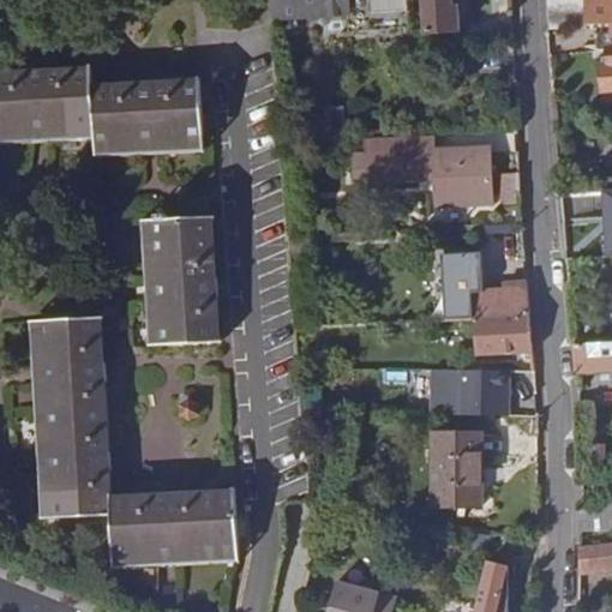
[(270,0),(273,21),(348,16),(348,28),(365,28),(363,0),(351,0),(349,0),(348,0),(270,0)]
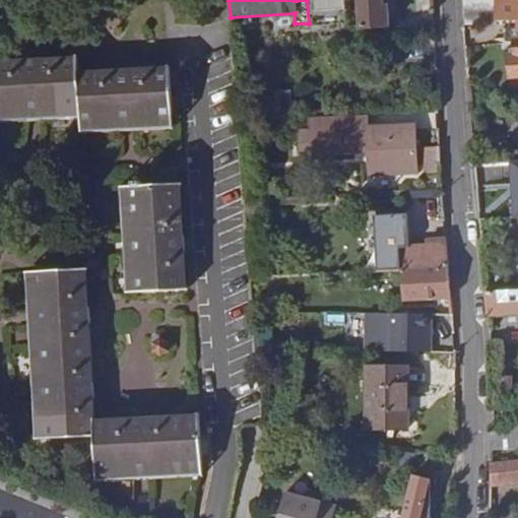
[(382,8),(381,0),(358,0),(360,29),(348,29),(349,41),(387,39),(386,8),(382,8)]
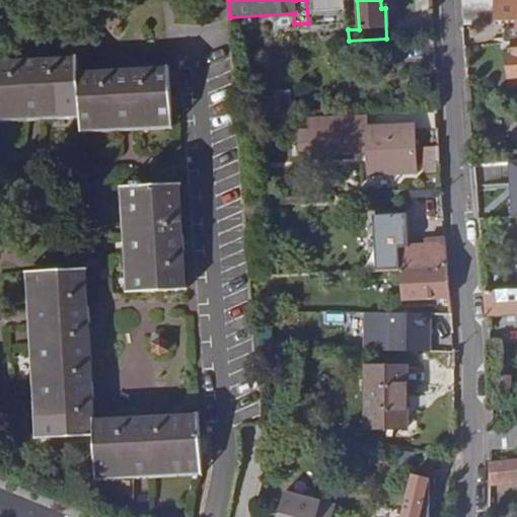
[(516,21),(516,0),(462,0),(463,7),(490,6),(492,22),(516,21)]
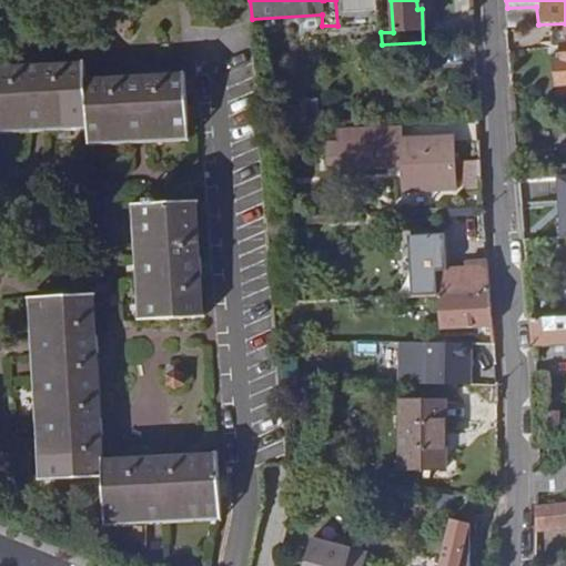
[(507,8),(507,26),(538,24),(536,7),(507,8)]
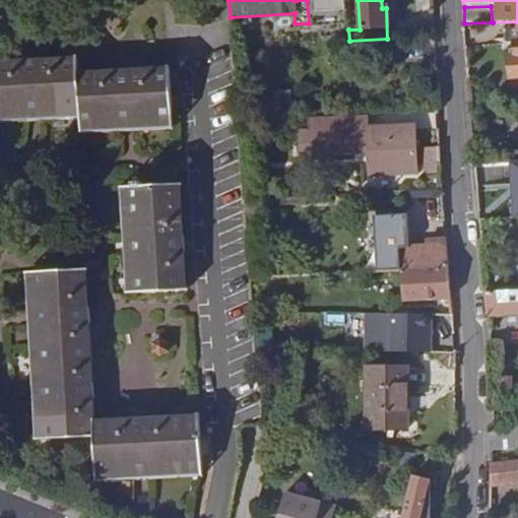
[(517,21),(517,40),(517,41),(511,42),(513,55),(506,56),(508,74),(509,76),(509,87),(517,87),(517,21)]
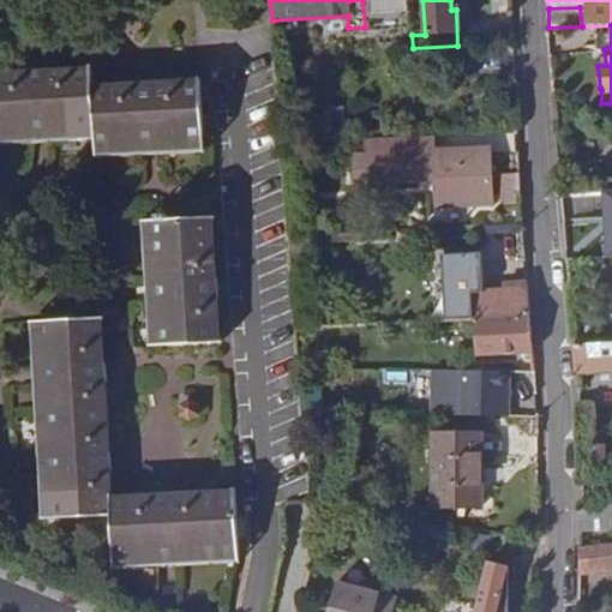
[(207,143),(201,79),(94,88),(94,70),(0,76),(0,138),(96,131),(97,150),(207,143)]
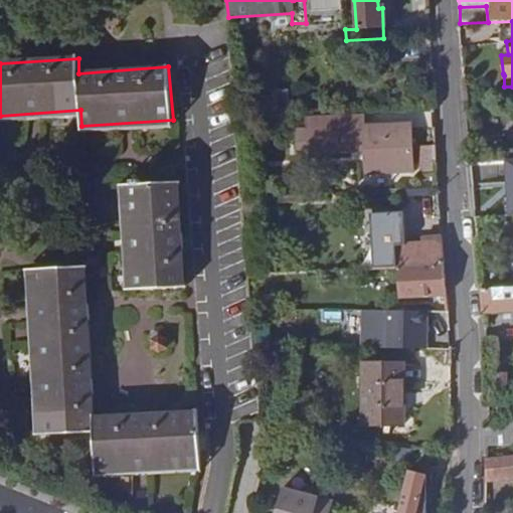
[(364,115),(308,118),(308,131),(297,131),(299,154),(365,151),(366,171),(410,170),(408,126),(365,128),(364,115)]
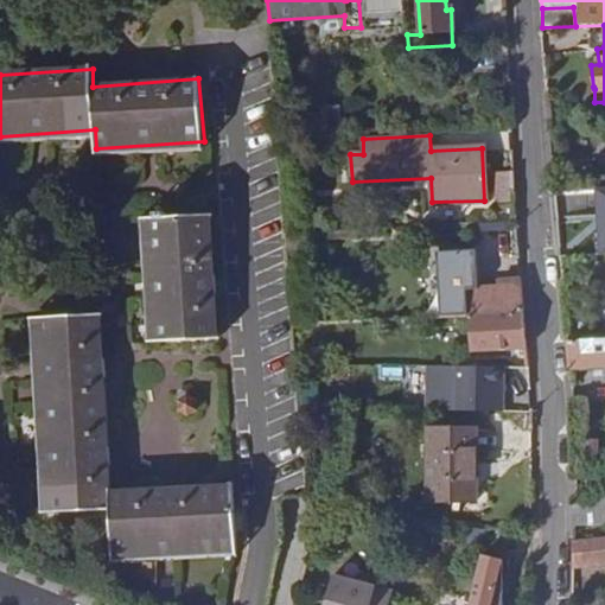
[(496,208),(514,207),(513,172),(494,173),(496,208)]
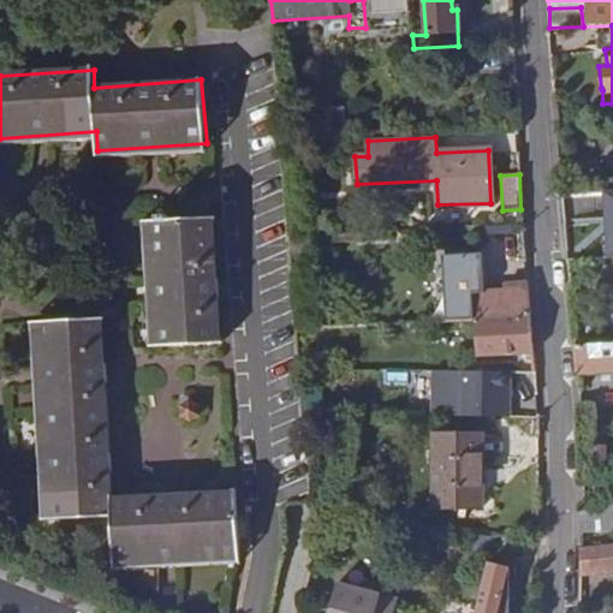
[(213,215),(150,218),(158,344),(220,340),(213,215)]
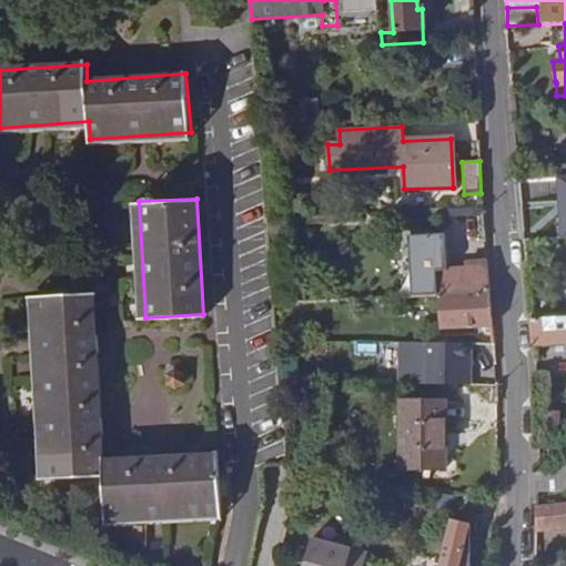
[(492,293),(488,262),(458,263),(461,270),(436,270),(433,235),(397,238),(402,297),(437,295),(492,293)]
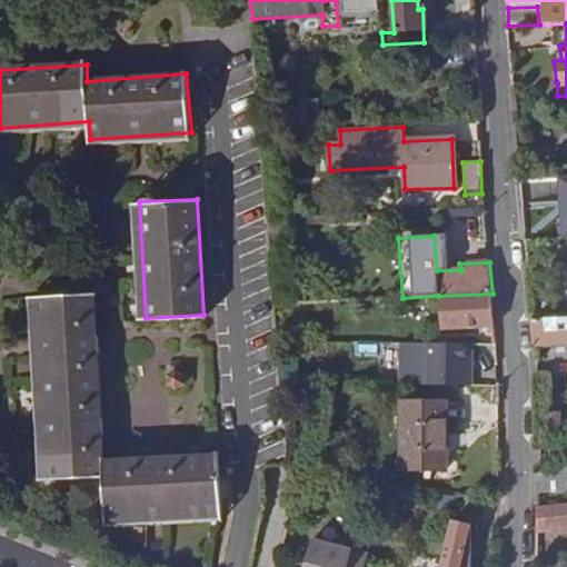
[(100,468),(93,285),(35,286),(41,485),(101,484),(103,527),(220,519),(216,459),(100,468)]
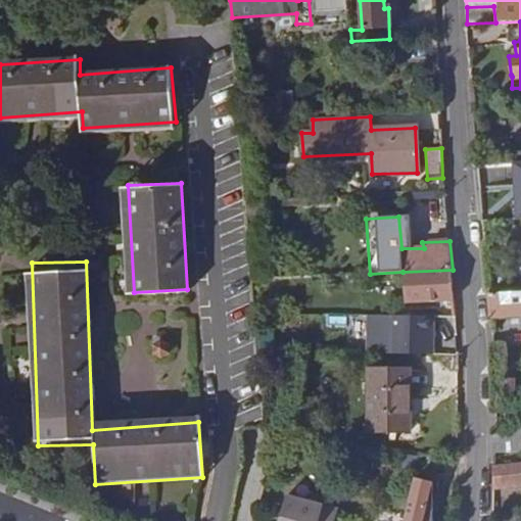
[(405,302),(455,299),(453,270),(403,272),(405,302)]
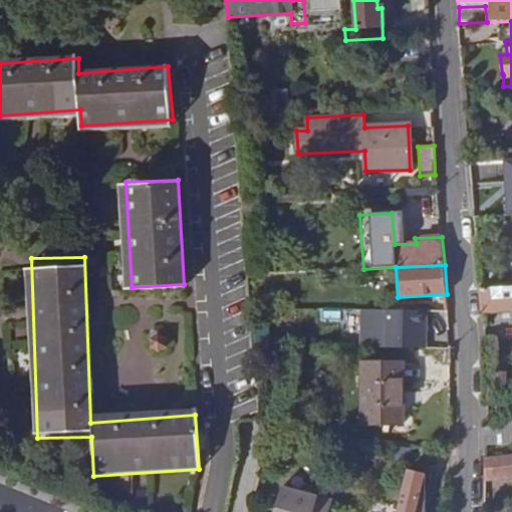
[(511,288),(478,290),(480,313),(511,311),(511,288)]
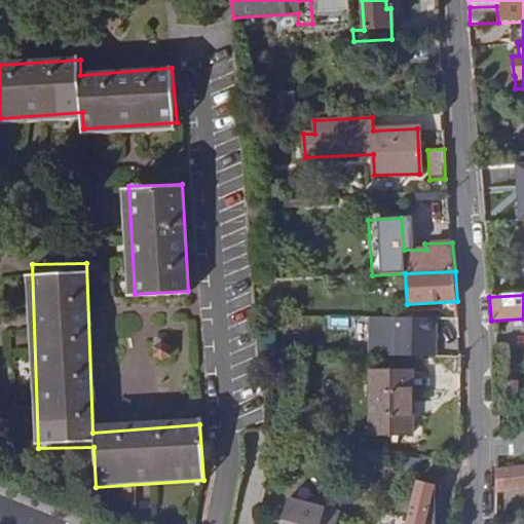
[(369,354),(437,354),(437,319),(370,316),(369,354)]
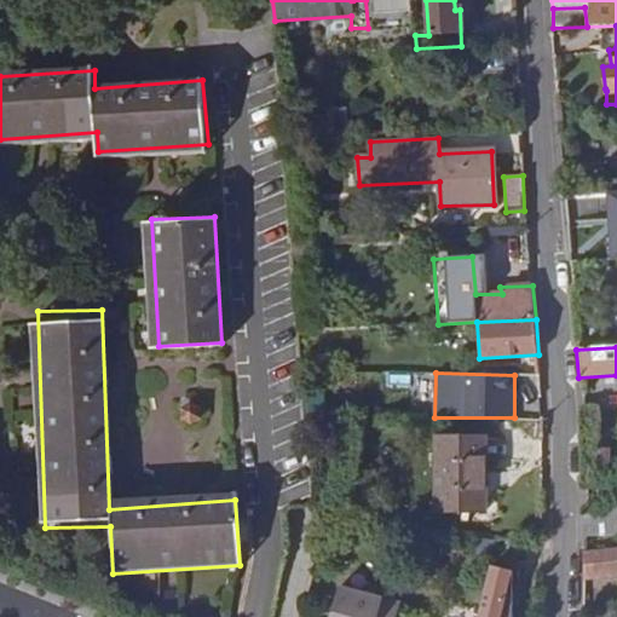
[(202,405),(191,402),(184,405),(183,425),(192,430),(201,424),(202,405)]
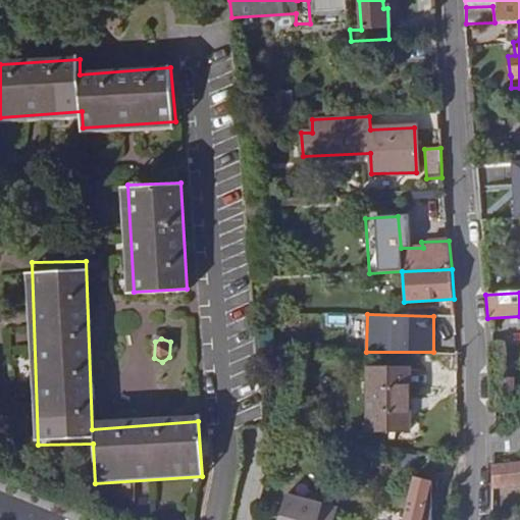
[(387,440),(418,442),(418,398),(409,398),(409,369),(368,369),(367,429),(387,430),(387,440)]
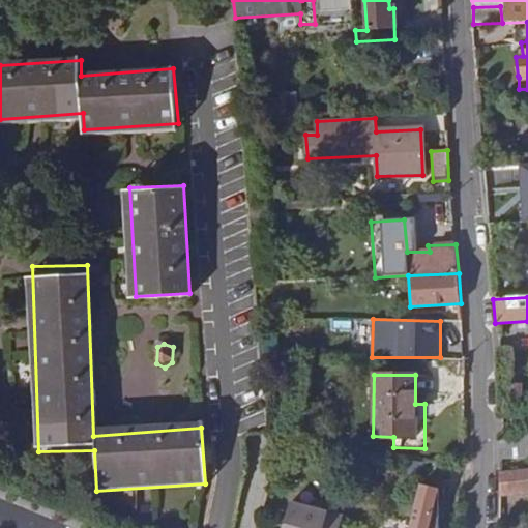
[(527,435),(498,438),(497,460),(527,458),(527,435)]
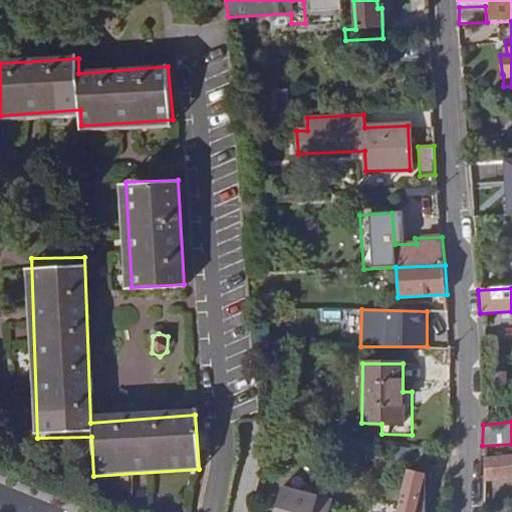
[(511,457),(483,461),(482,481),(511,478),(511,457)]
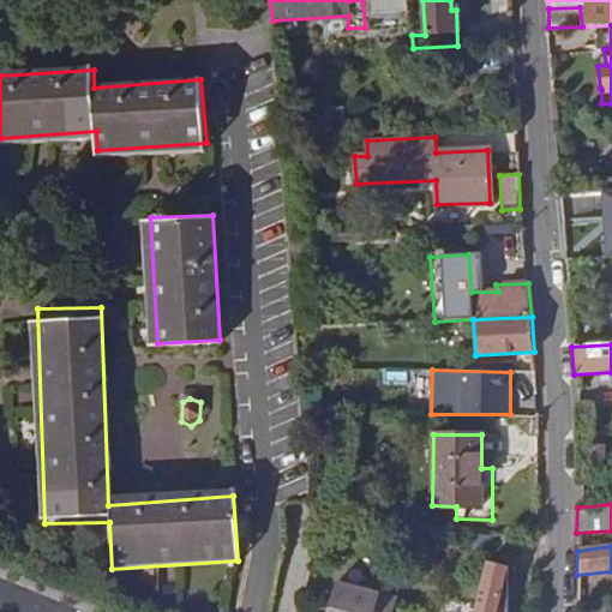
[(334,580),(324,611),(391,611),(395,597),(334,580)]
